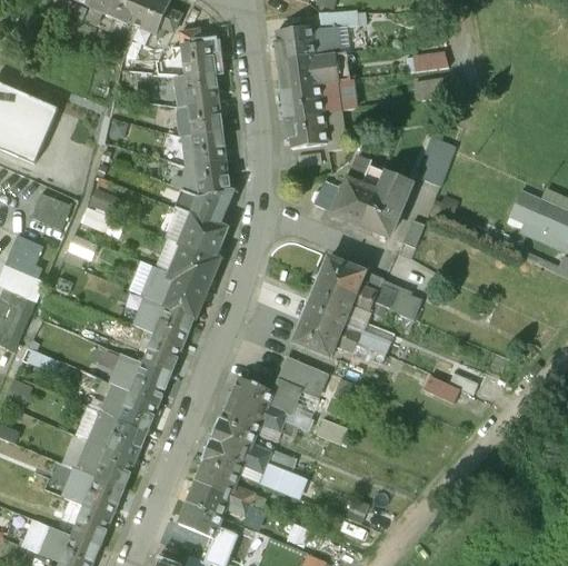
[(87,7),(71,0),(69,0),(65,9),(82,17),(87,7)]
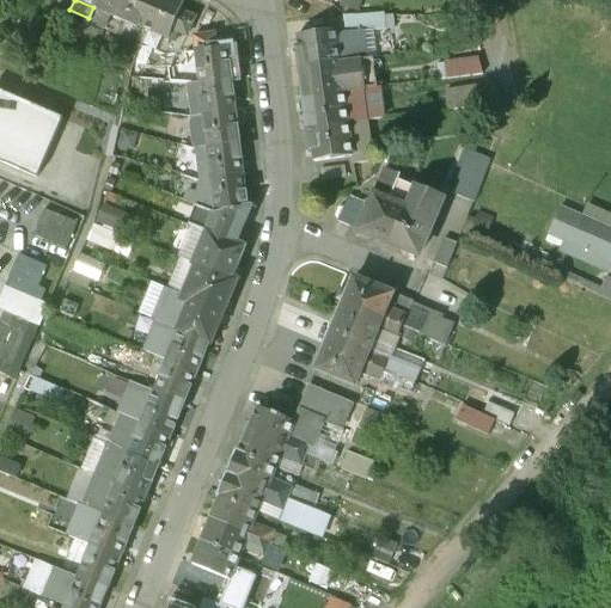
[(101,0),(98,5),(97,5),(97,7),(138,25),(139,23),(148,0),(101,0)]
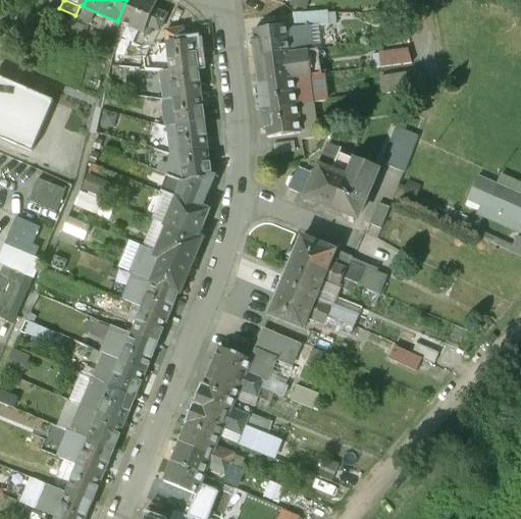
[(126,0),(118,19),(144,31),(147,22),(160,28),(167,12),(154,7),(158,0),(126,0)]
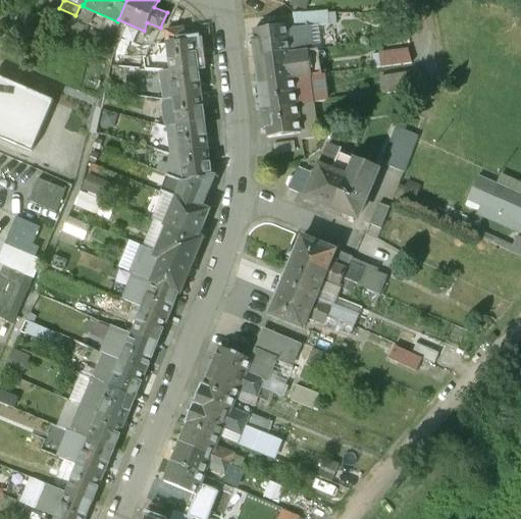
[(300,0),(301,8),(324,5),(323,0),(300,0)]
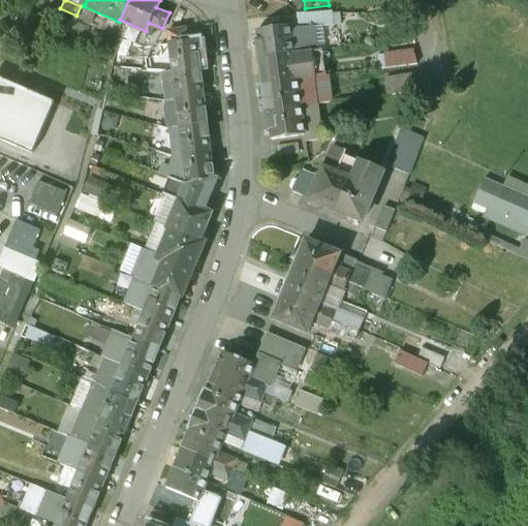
[(332,10),(307,10),(299,11),(299,25),(332,25),(332,10)]
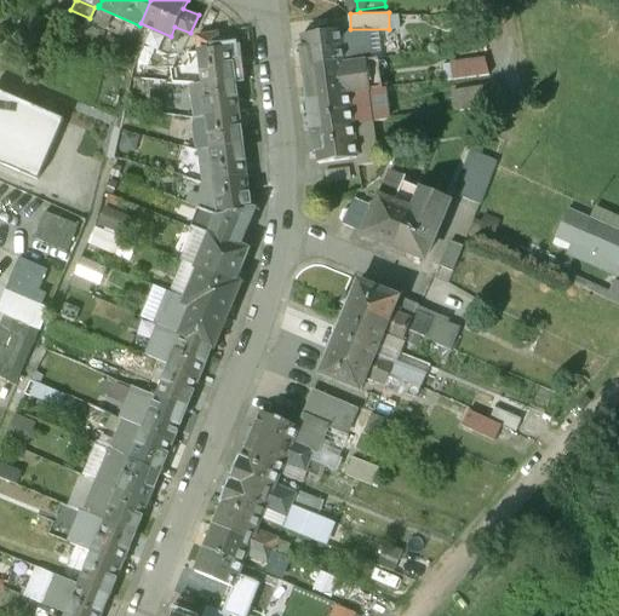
[(342,30),(299,35),(304,67),(345,61),(342,30)]
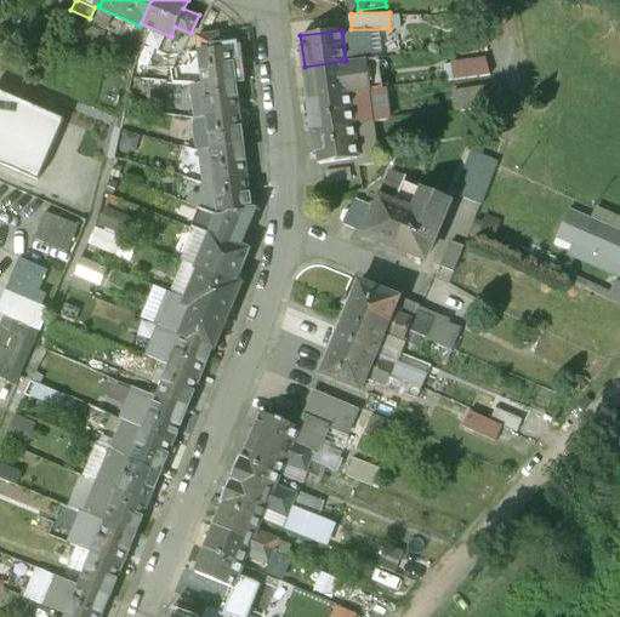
[(219,32),(198,34),(199,50),(189,51),(193,83),(203,81),(204,83),(235,79),(232,45),(220,47),(219,32)]
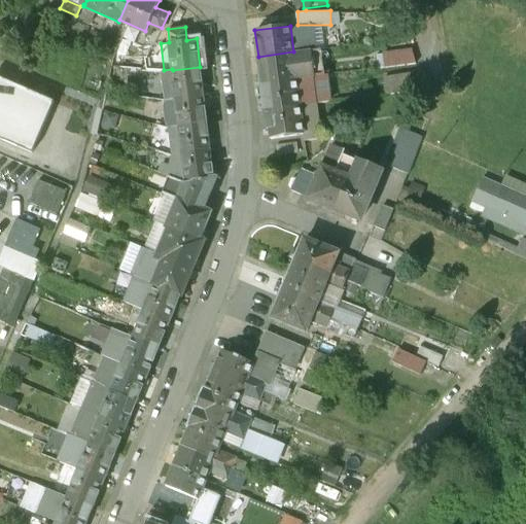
[(386,47),(387,69),(419,68),(418,45),(386,47)]
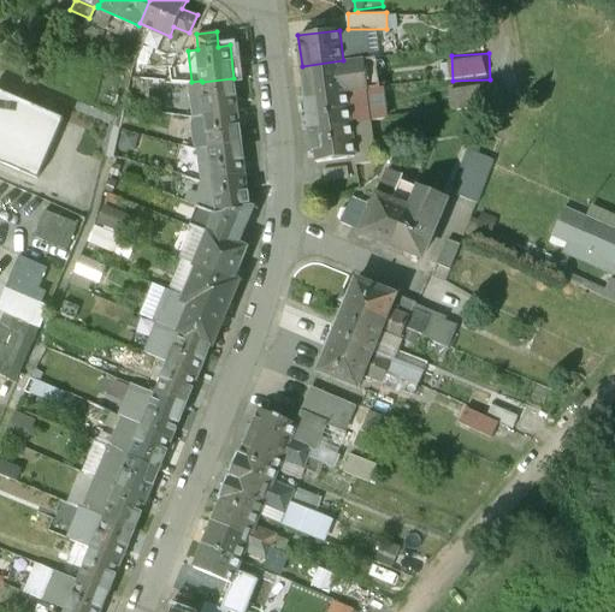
[(343,60),(302,66),(306,97),(347,91),(367,89),(364,58),(343,60)]
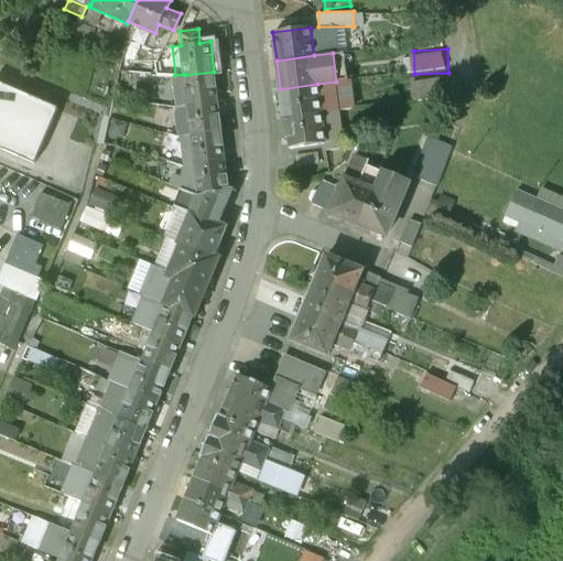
[(152,58),(130,56),(129,69),(151,72),(152,58)]
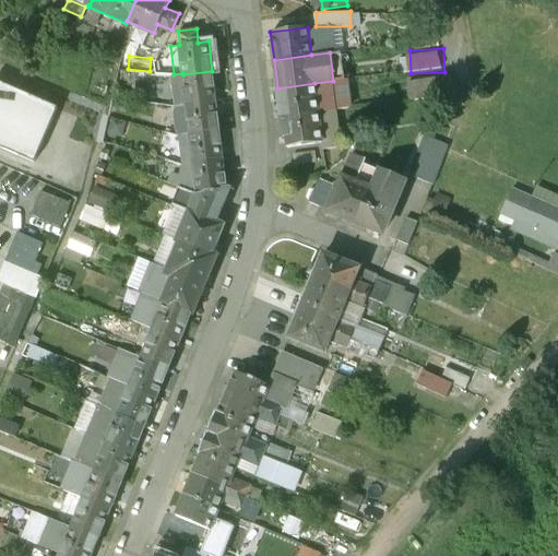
[(212,71),(183,74),(182,73),(174,74),(177,104),(216,99),(212,71)]
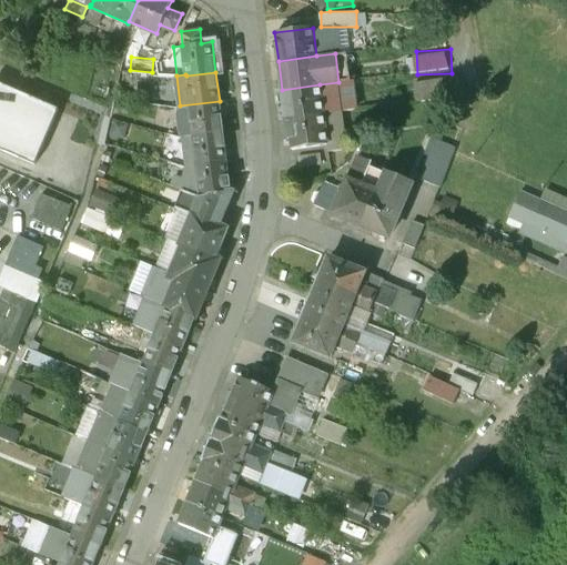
[(59,108),(0,81),(0,147),(34,162),(59,108)]
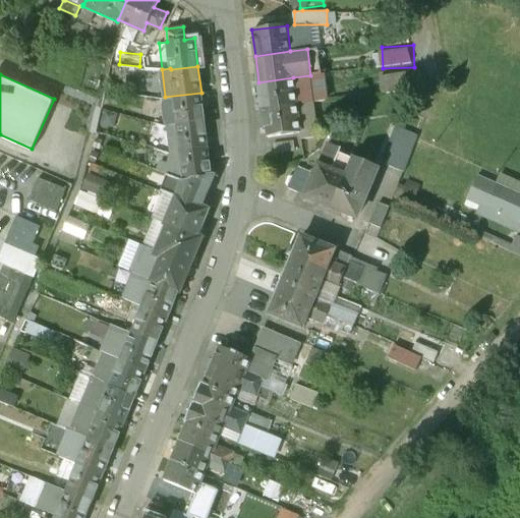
[(293,77),(258,82),(262,109),(296,104),(293,77)]
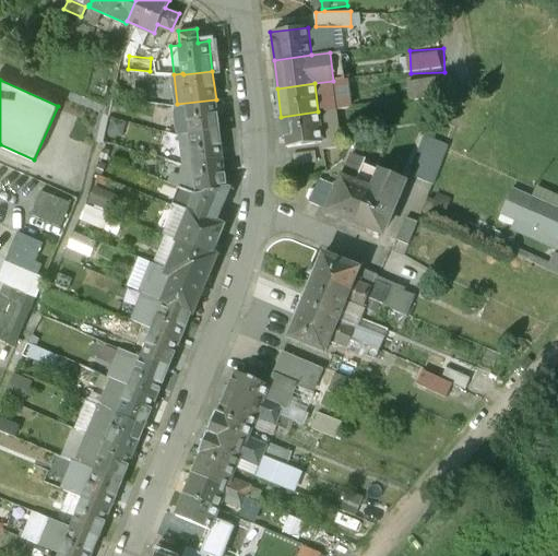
[(177,104),(181,133),(190,132),(220,128),(216,99),(177,104)]
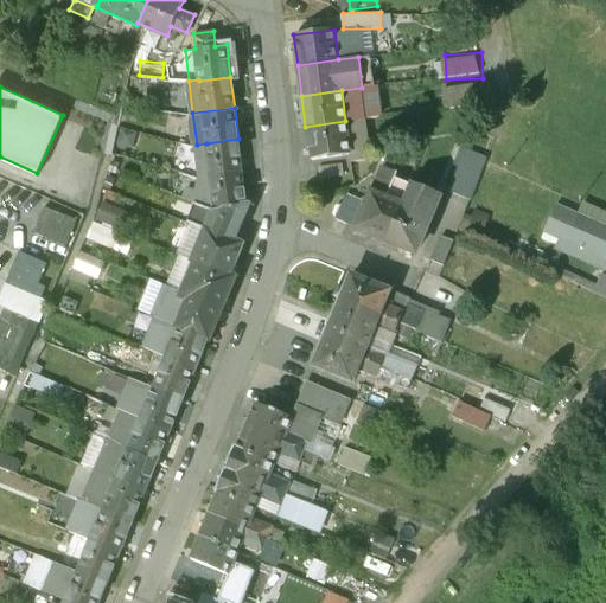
[(345,121),(305,127),(307,147),(312,146),(313,158),(350,153),(345,121)]
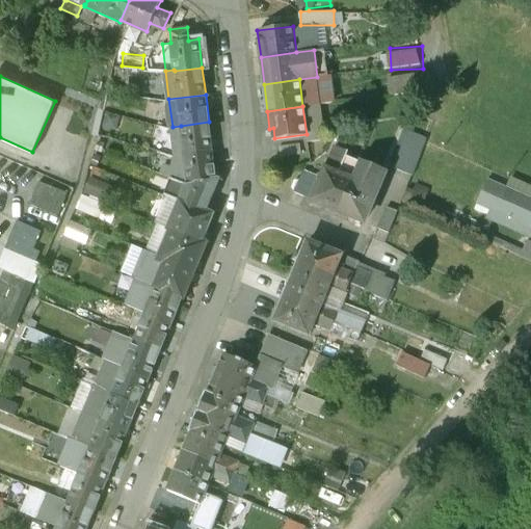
[(328,109),(319,110),(320,125),(330,123),(328,109)]
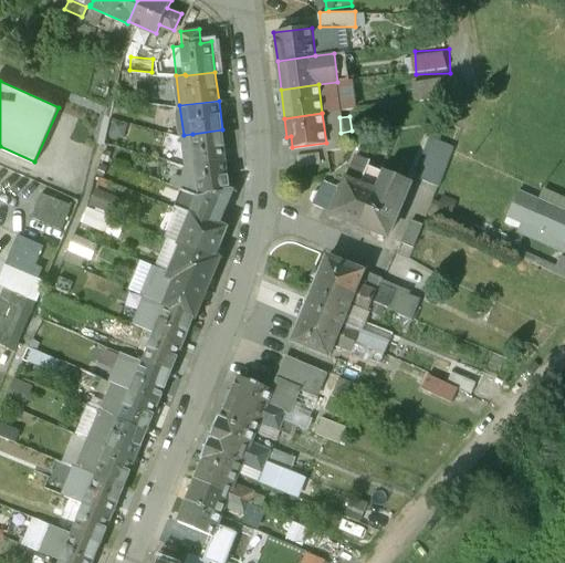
[(222,129),(192,134),(184,135),(187,164),(196,163),(226,159),(222,129)]
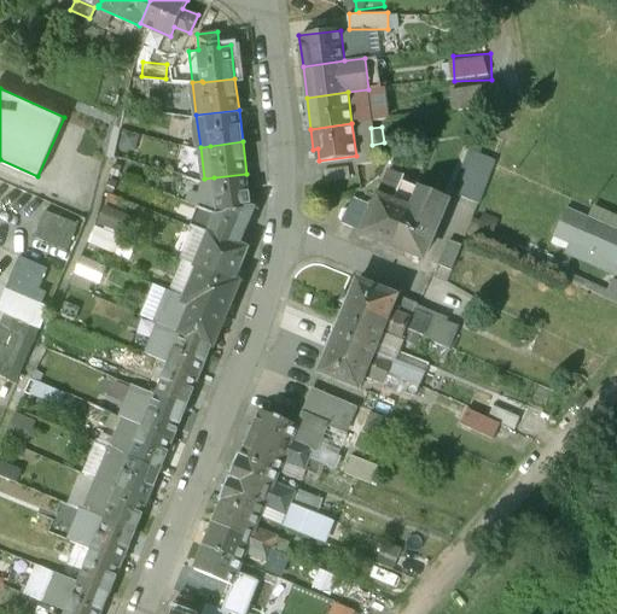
[(348,165),(324,168),(326,181),(349,179),(348,165)]
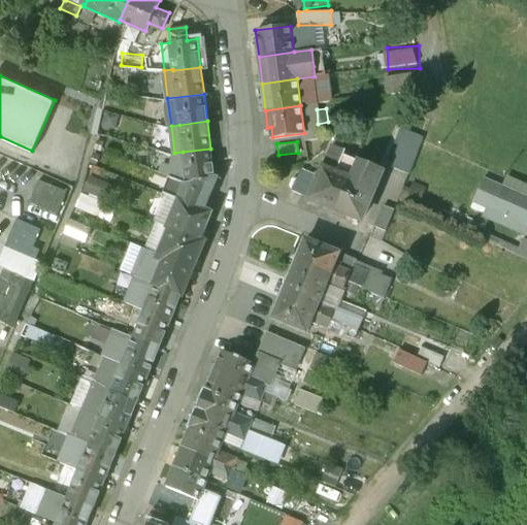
[(183,152),(174,153),(170,165),(163,162),(160,170),(170,174),(169,175),(186,181),(186,179),(187,179),(187,181),(213,176),(213,174),(210,149),(183,152)]
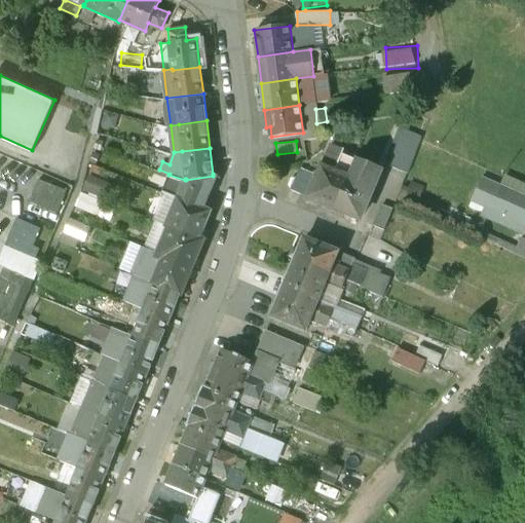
[(385,150),(378,169),(379,170),(389,173),(397,155),(385,150)]
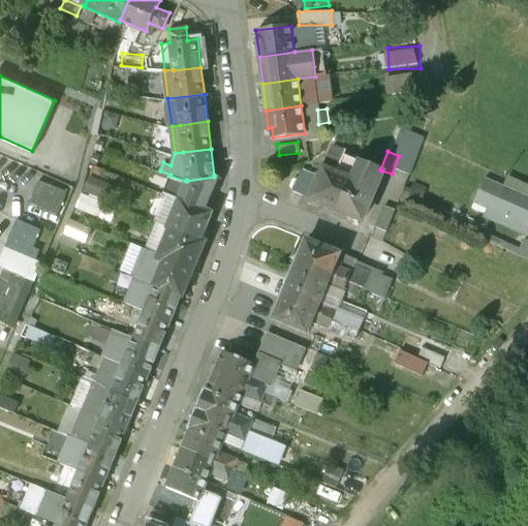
[(334,173),(322,167),(309,197),(336,209),(356,160),(342,154),(334,173)]
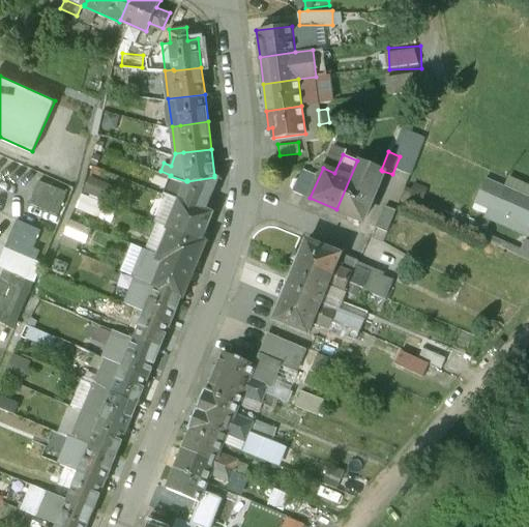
[(381,170),(357,160),(336,209),(361,220),(382,171),(381,170)]
